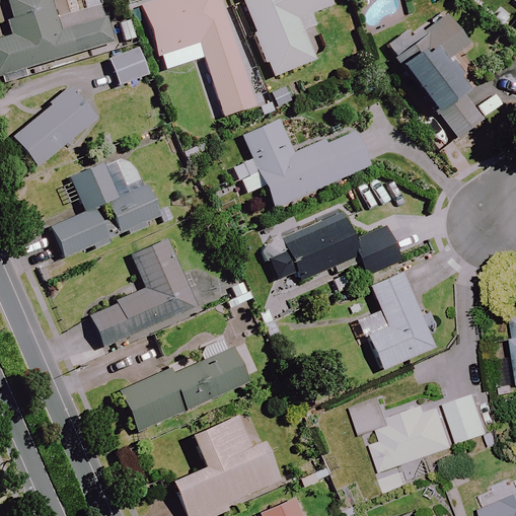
[(59,19),(53,0),(7,0),(17,33),(0,38),(0,74),(137,34),(132,18),(120,22),(114,3),(59,19)]
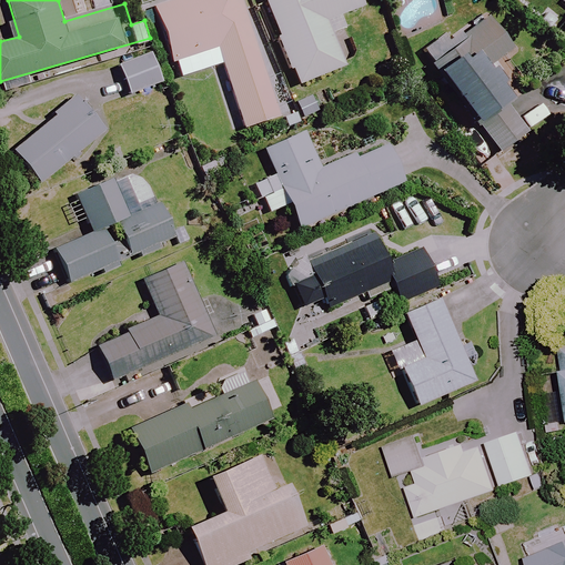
[(249,14),(243,0),(170,0),(157,4),(175,61),(220,46),(248,127),(281,114),(256,41),(265,38),(256,11),(249,14)]
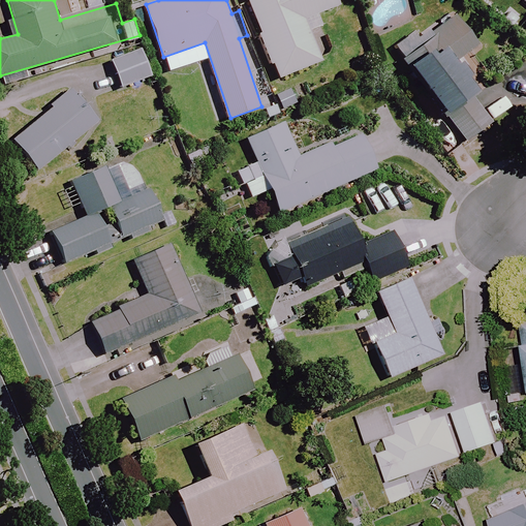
[(250,0),(280,76),(322,60),(306,18),(341,3),(340,0),(250,0)]
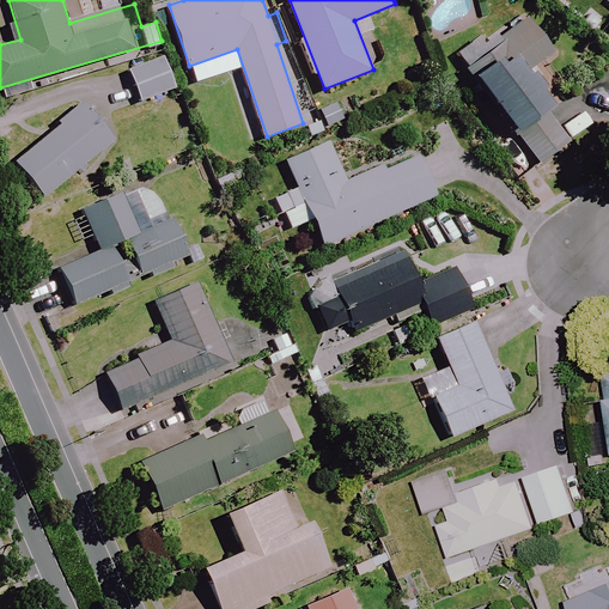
[(554,52),(529,16),(500,37),(504,41),(468,67),(539,163),(568,141),(547,110),(555,104),(530,69),(554,52)]
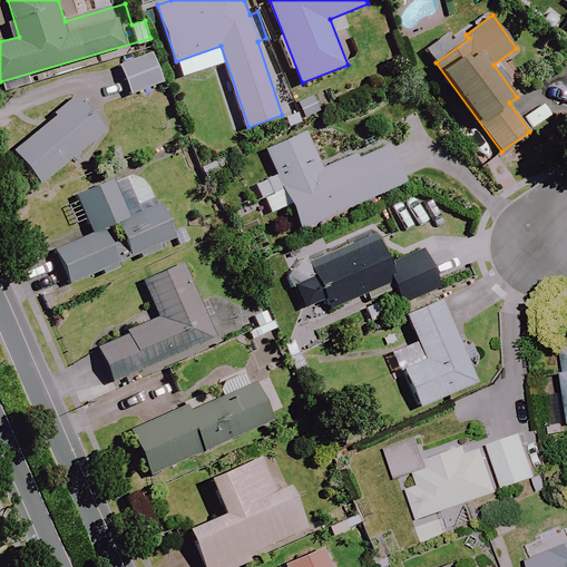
[(156,48),(120,61),(134,96),(168,81),(156,48)]
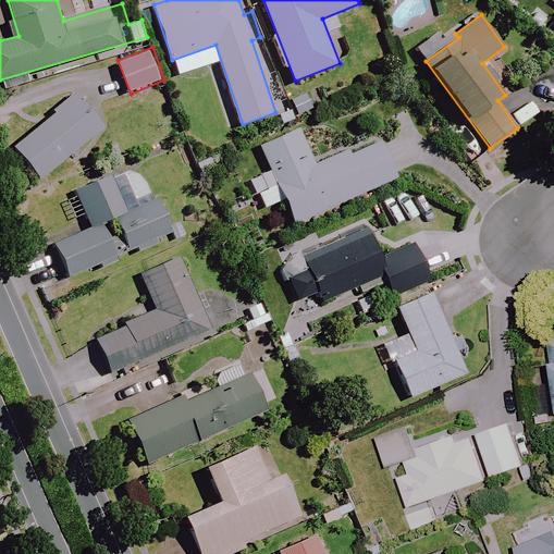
[(105,127),(77,95),(14,147),(41,179),(105,127)]
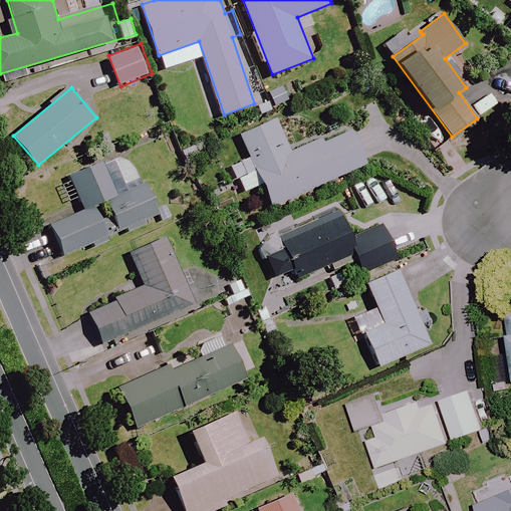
[(292,150),(277,116),(242,132),(273,204),(366,163),(350,124),(292,150)]
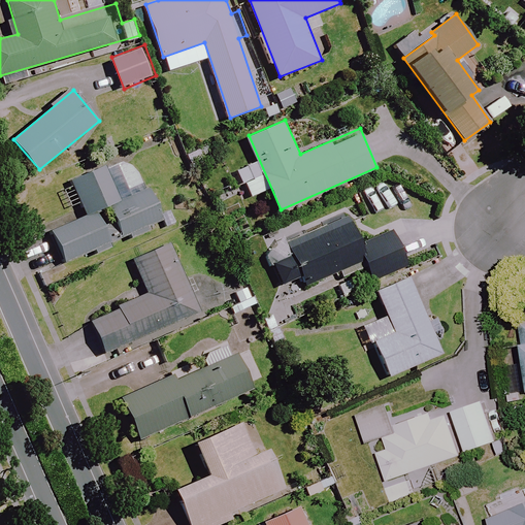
[(171,206),(159,210),(139,162),(109,174),(105,166),(70,181),(84,215),(51,228),(64,263),(96,250),(99,255),(115,248),(111,242),(132,234),(134,238),(152,231),(150,226),(163,220),(165,226),(176,221),(171,206)]
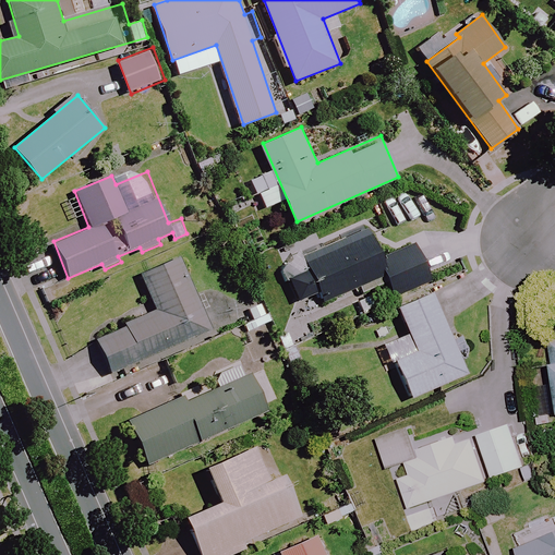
[(381,256),(371,228),(285,261),(299,299),(322,291),(325,300),(388,276),(395,294),(433,280),(418,242),(381,256)]
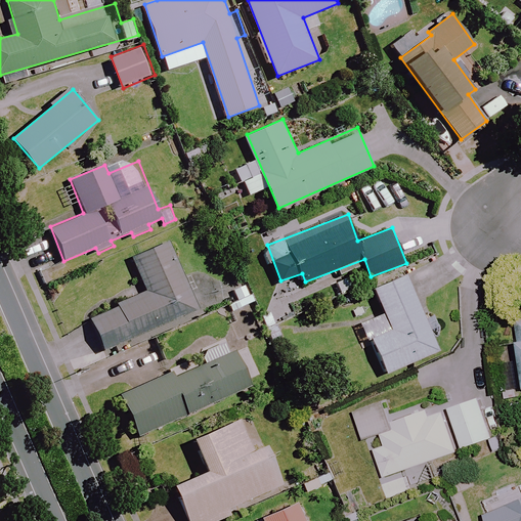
[(199,309),(170,243),(134,258),(148,291),(92,315),(106,349),(199,309)]
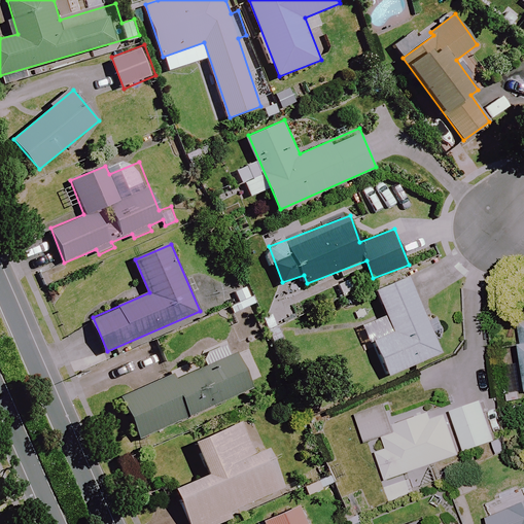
[(442,351),(408,275),(377,288),(395,330),(375,340),(390,374),(442,351)]
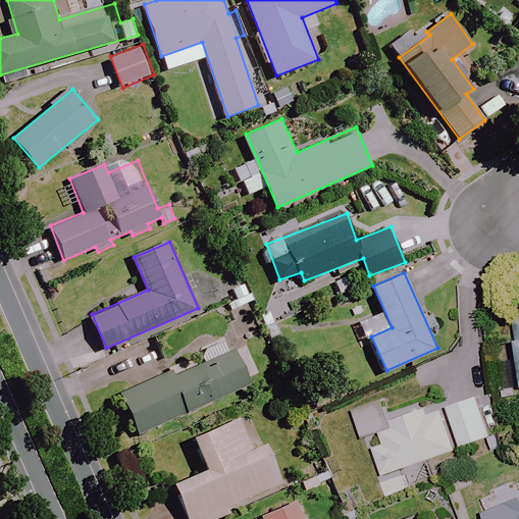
[(250,383),(235,350),(177,375),(174,370),(123,393),(141,432),(250,383)]
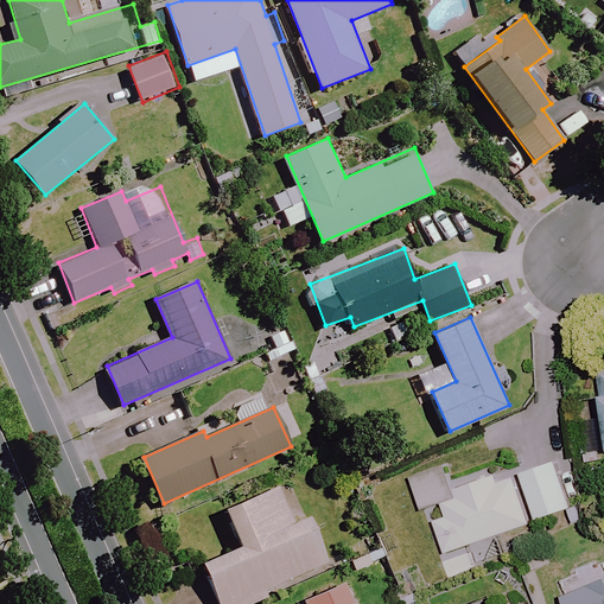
[(603,412),(589,414),(598,474),(603,472),(603,412)]
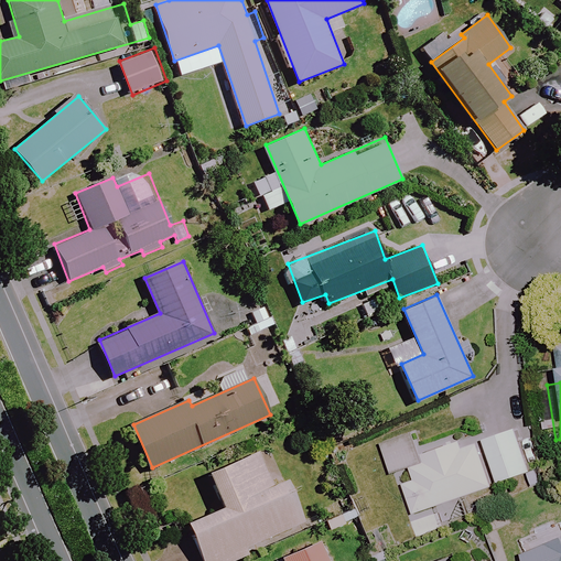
[(535,468),(520,425),(489,437),(504,479),(535,468)]
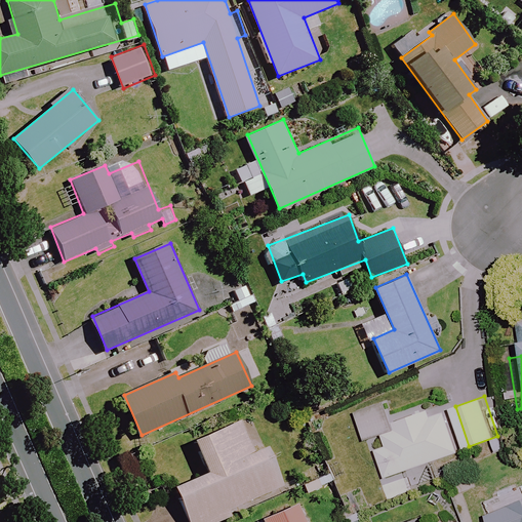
[(396,422),(389,401),(361,410),(370,437),(387,432),(391,444),(380,447),(390,475),(462,450),(446,404),(396,422)]
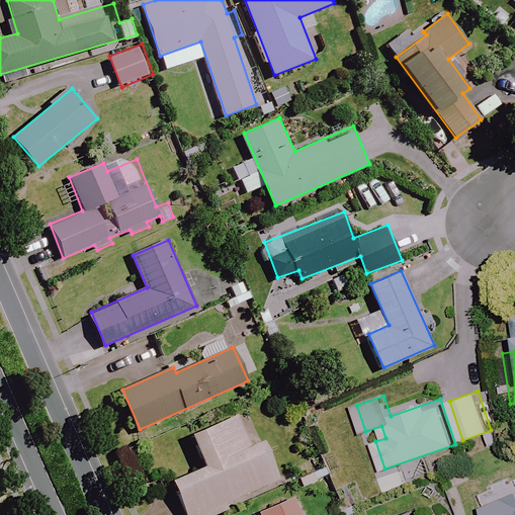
[(253,444),(240,413),(192,433),(205,465),(173,480),(187,514),(210,514),(230,507),(227,501),(280,478),(264,440),(253,444)]
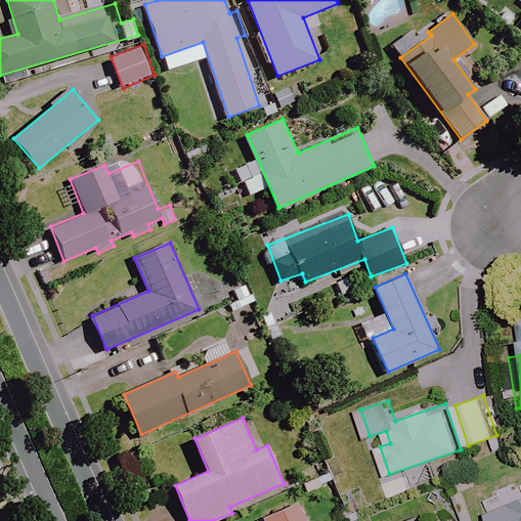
[(520,498),(490,512),(494,520),(520,520),(520,498)]
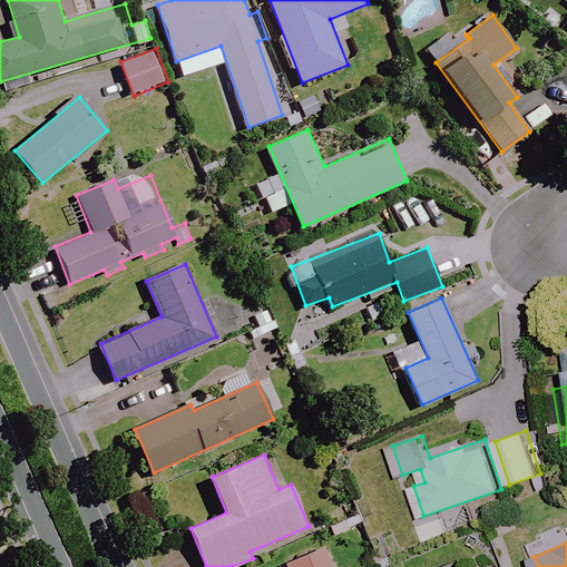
[(334,566),(325,545),(289,561),(290,566),(334,566)]
